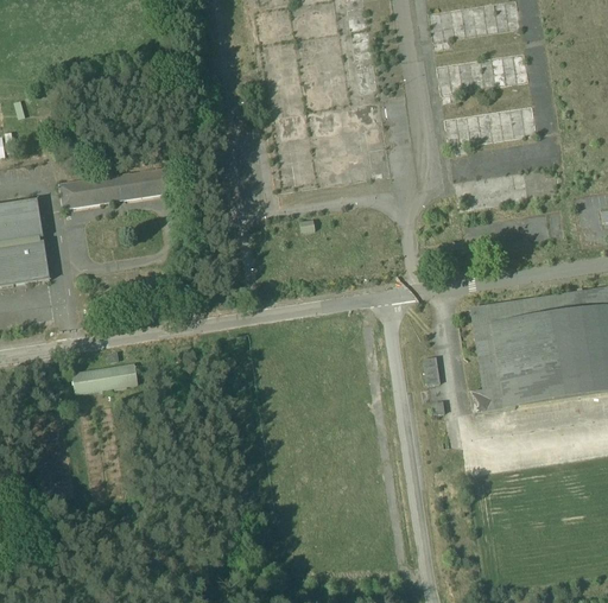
[(59,183),(63,208),(176,190),(171,166),(68,182),(59,183)]
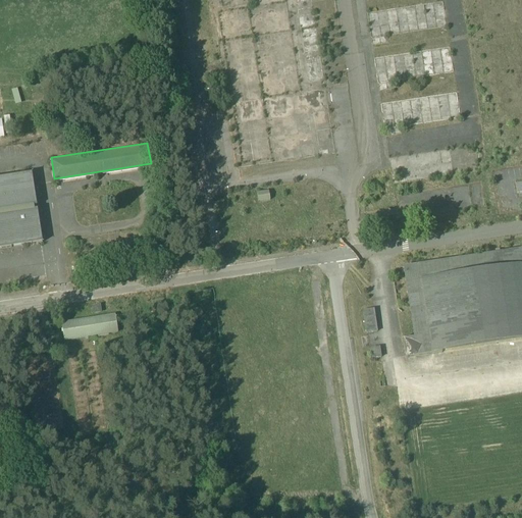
[(0,245),(43,239),(38,206),(34,207),(34,203),(37,203),(32,170),(0,174),(0,245)]
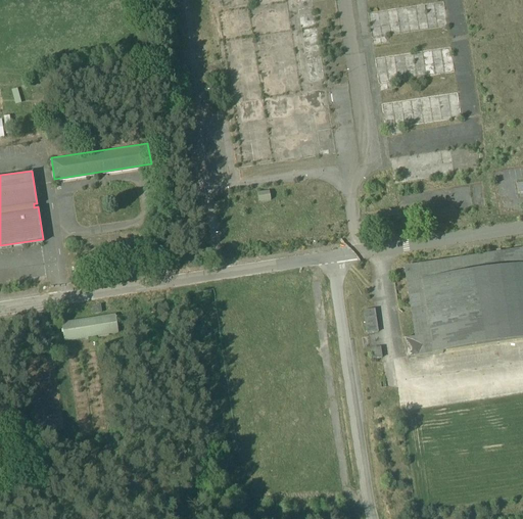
[(257,191),(259,199),(271,197),(270,189),(257,191)]
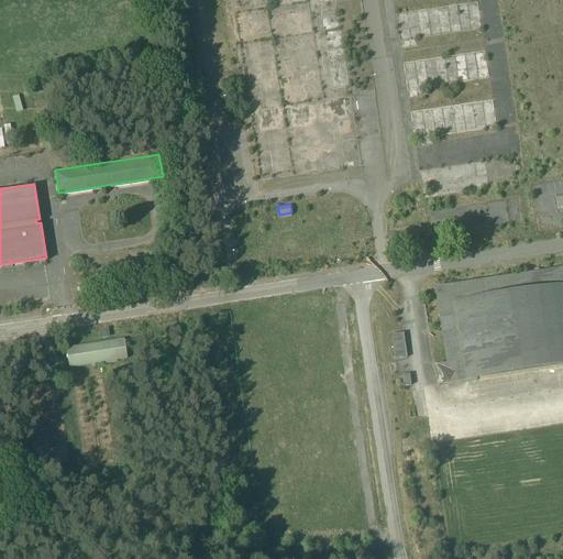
[(434,363),(438,383),(465,379),(474,377),(477,376),(477,375),(562,362),(562,265),(435,286),(435,292),(446,361),(434,363)]
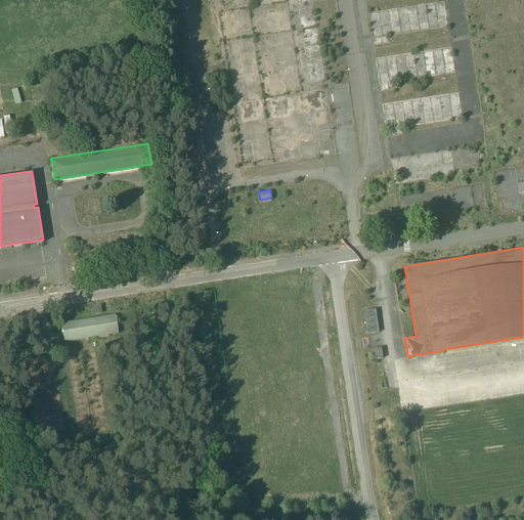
[(364,309),(367,332),(379,330),(376,307),(364,309)]
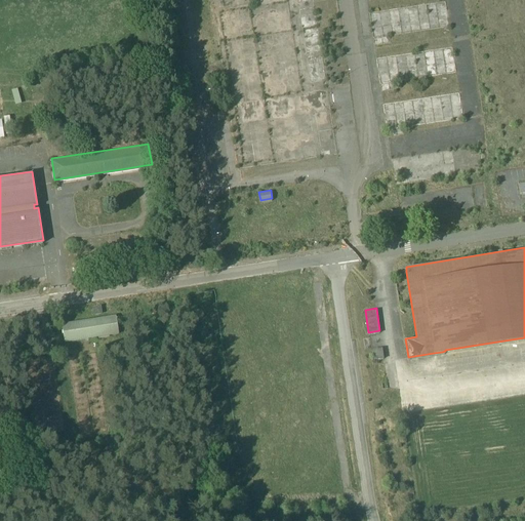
[(64,331),(65,339),(98,334),(109,332),(119,331),(116,314),(62,322),(63,328),(64,331)]
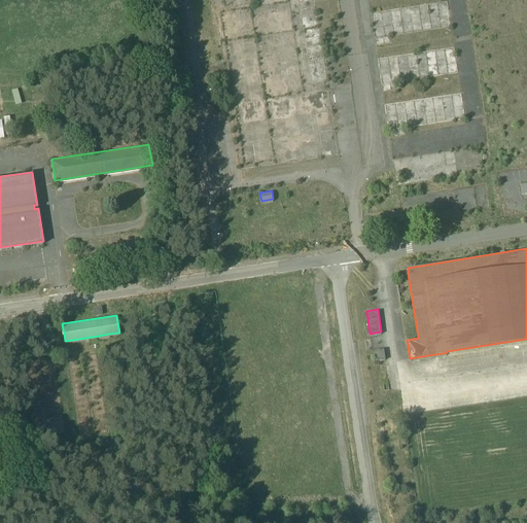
[(374,349),(376,359),(385,357),(383,348),(374,349)]
